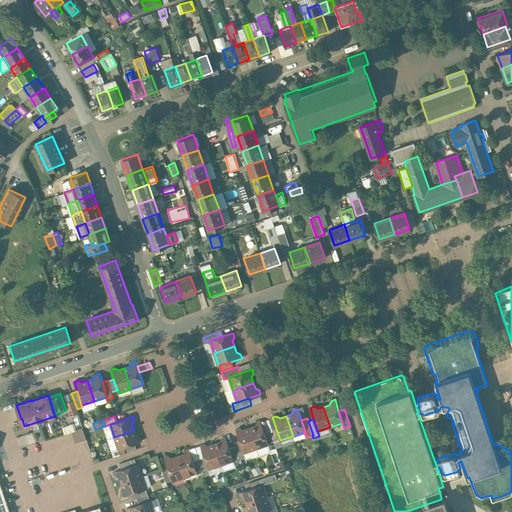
[(265,433),(261,421),(257,422),(255,426),(249,428),(256,448),(268,444),(269,444),(265,433)]
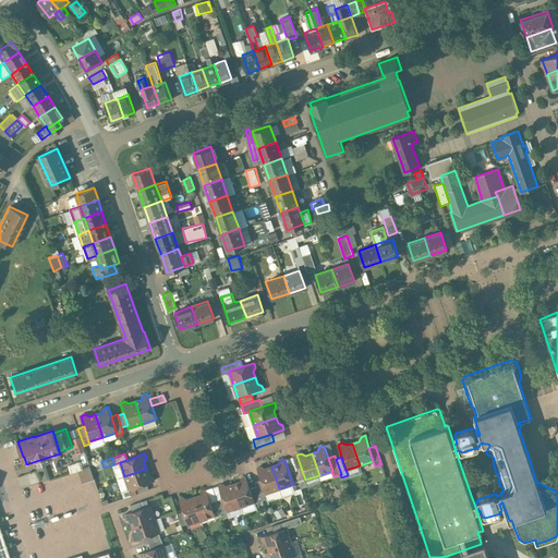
[(91,465),(80,469),(83,482),(95,478),(91,465)]
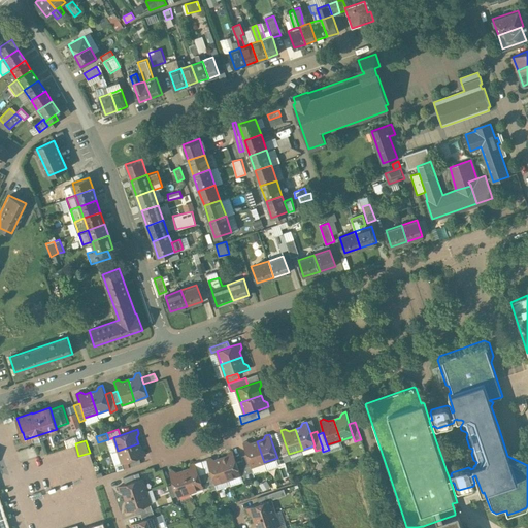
[(257,441),(252,443),(248,441),(243,442),(248,455),(252,467),(264,462),(257,441)]
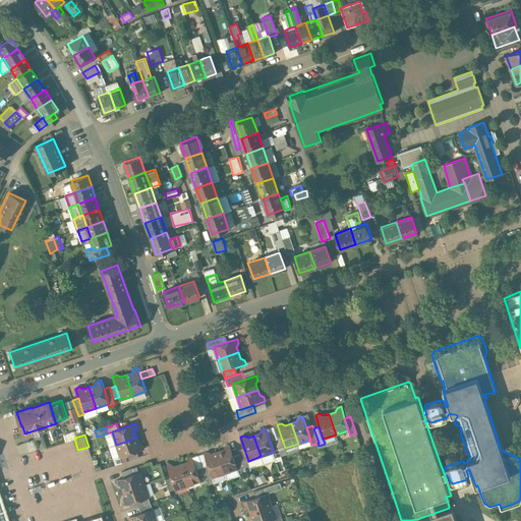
[(285,448),(281,437),(275,438),(276,439),(279,450),(285,448)]
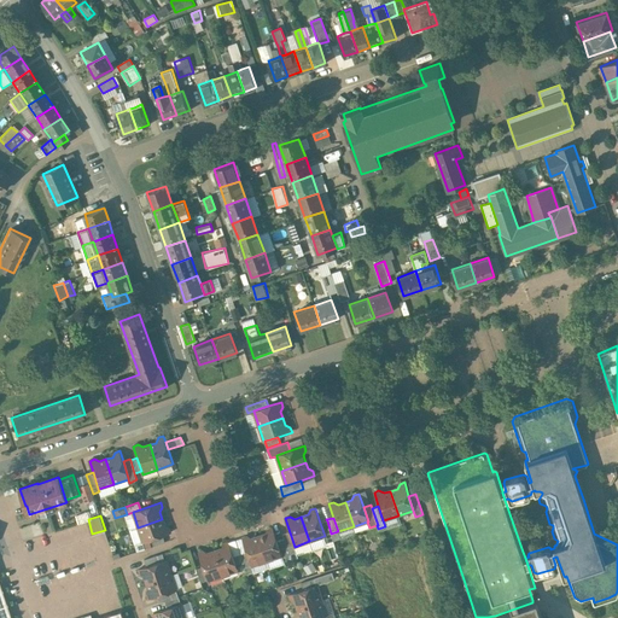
[(162,519),(138,528),(143,542),(163,535),(172,532),(169,528),(164,525),(162,519)]
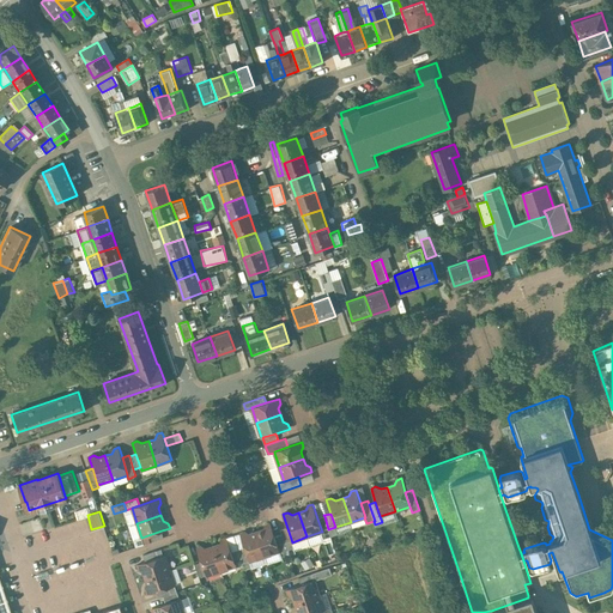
[(328,529),(325,516),(317,519),(322,532),(321,532),(323,539),(331,536),(328,529)]
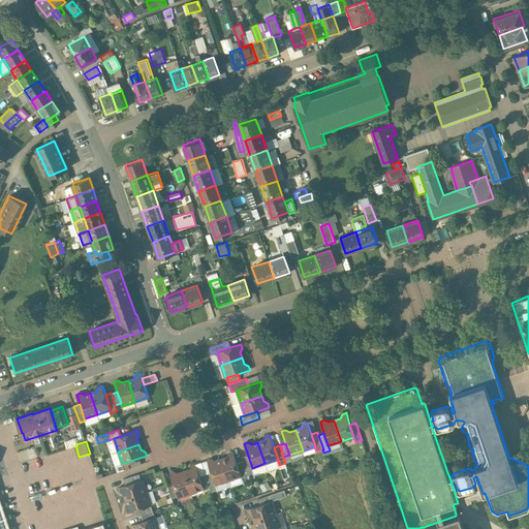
[(234,452),(229,453),(227,457),(221,459),(228,479),(242,475),(238,463),(234,452)]
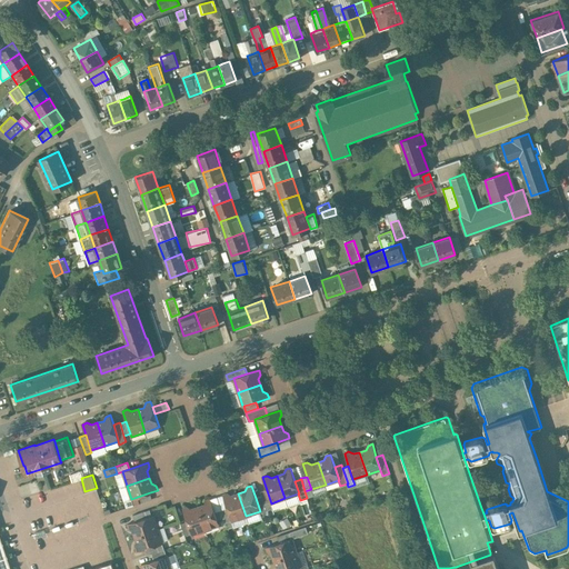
[(271,503),(267,490),(260,492),(261,496),(267,511),(272,509),(271,503)]
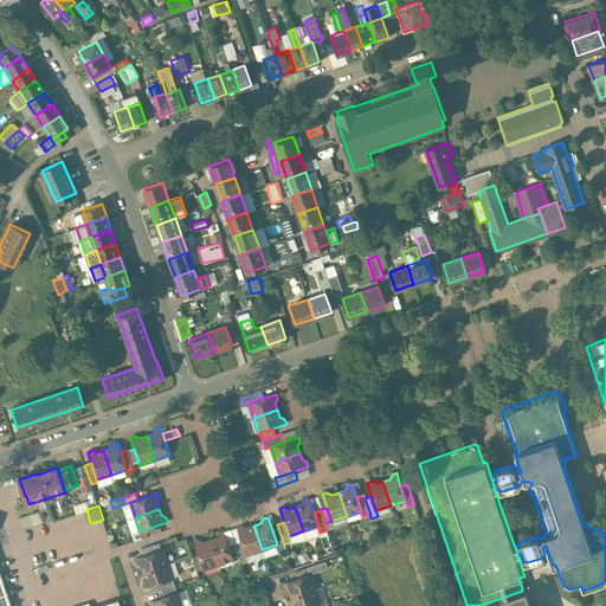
[(160,524),(147,529),(148,536),(162,532),(160,524)]
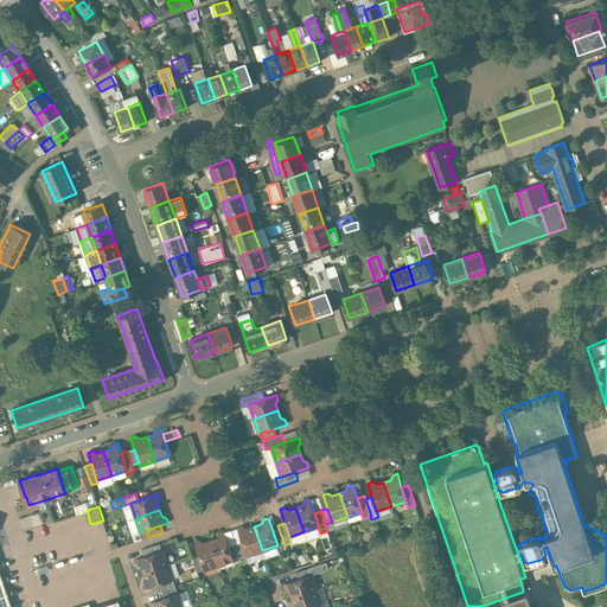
[(254,526),(248,529),(243,526),(238,528),(248,556),(262,550),(254,526)]
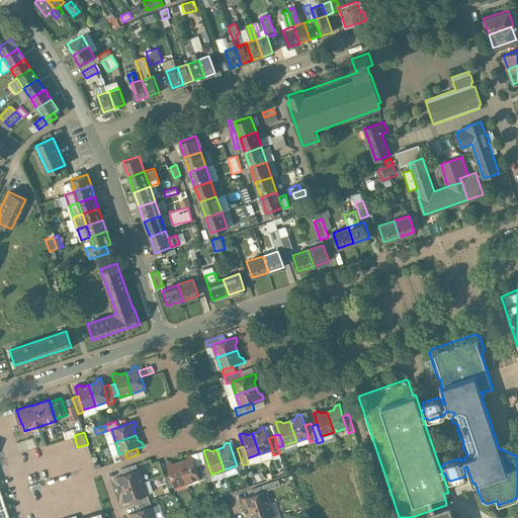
[(243,465),(238,451),(233,453),(237,465),(238,470),(244,469),(243,465)]
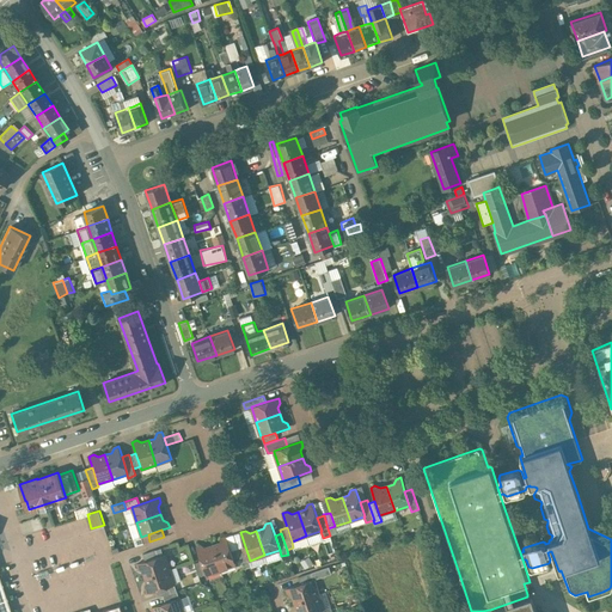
[(226,537),(221,539),(219,544),(213,546),(221,570),(236,565),(236,564),(231,551),(226,537)]
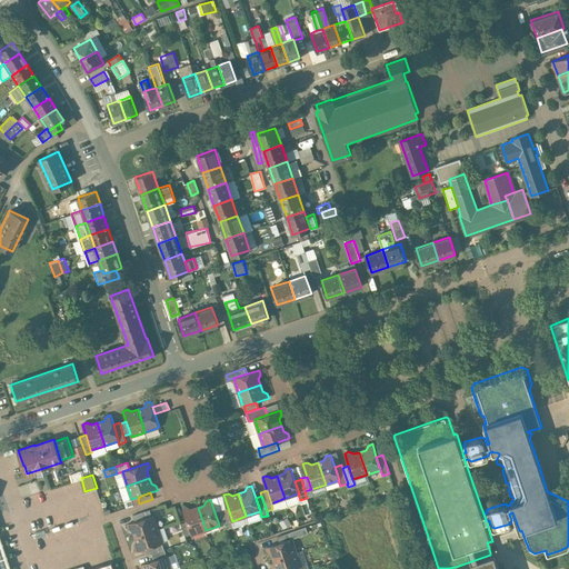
[(191,509),(187,507),(182,509),(187,521),(191,535),(206,530),(198,508),(191,509)]
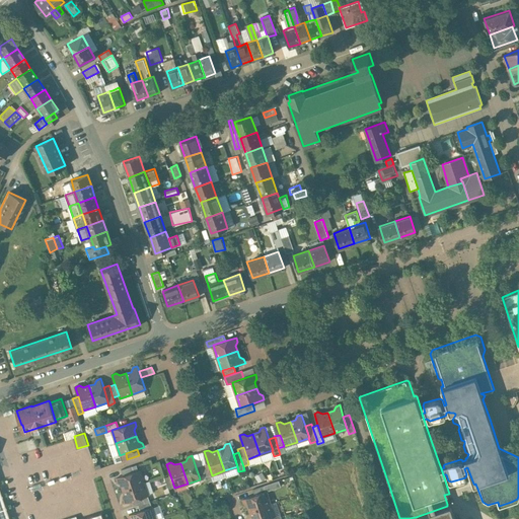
[(206,476),(202,465),(196,467),(200,478),(206,476)]
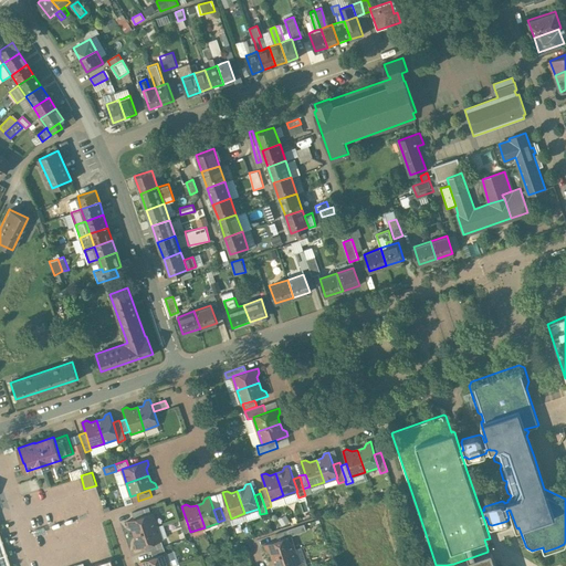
[(145,509),(133,512),(134,519),(147,514),(145,509)]
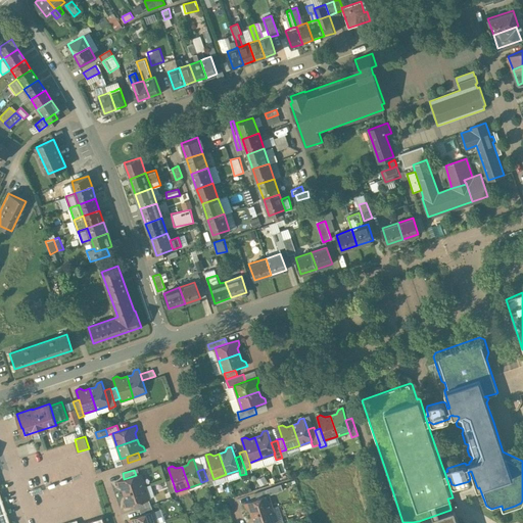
[(124,479),(117,481),(119,485),(123,487),(125,493),(145,486),(141,474),(124,479)]
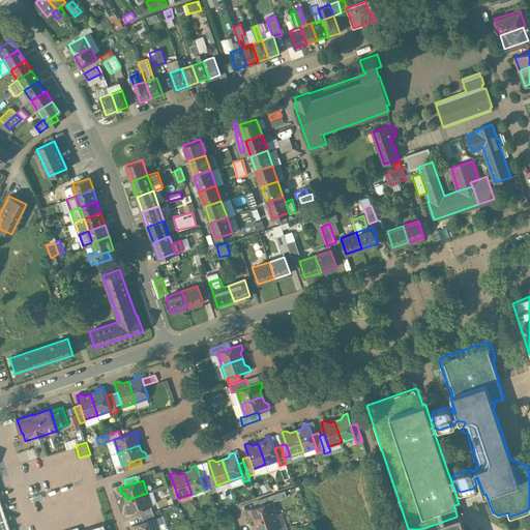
[(174,486),(169,488),(172,499),(178,498),(174,486)]
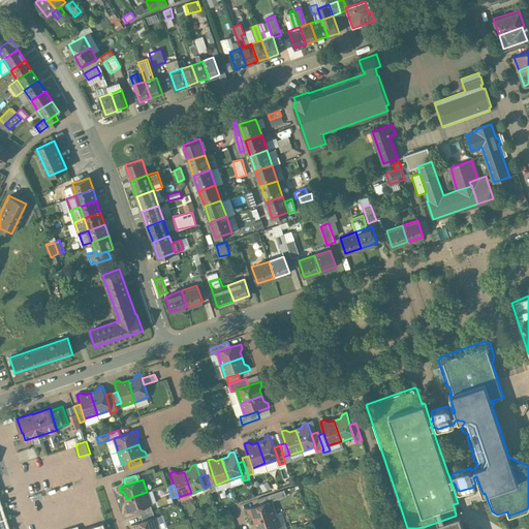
[(285,489),(272,494),(274,499),(287,495),(285,489)]
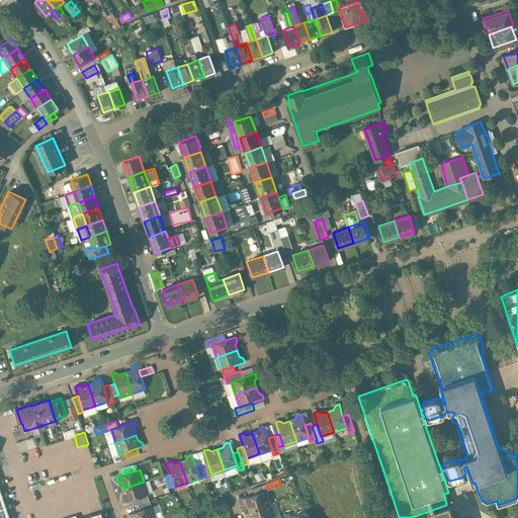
[(144,482),(123,489),(125,494),(123,498),(124,502),(132,500),(143,496),(149,494),(144,482)]
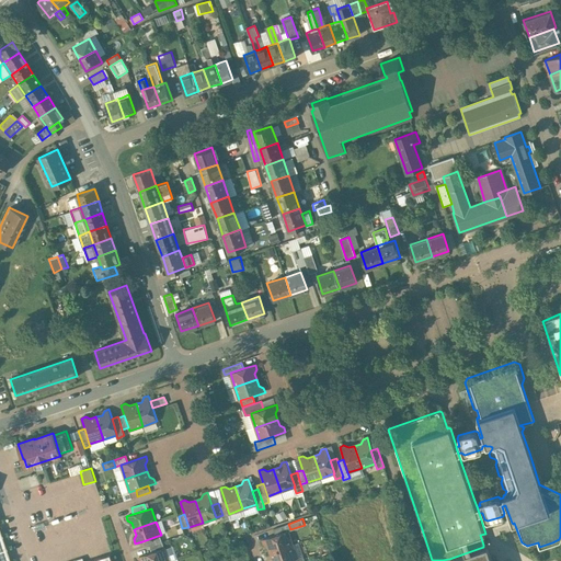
[(286,525),(273,529),(275,535),(288,531),(286,525)]
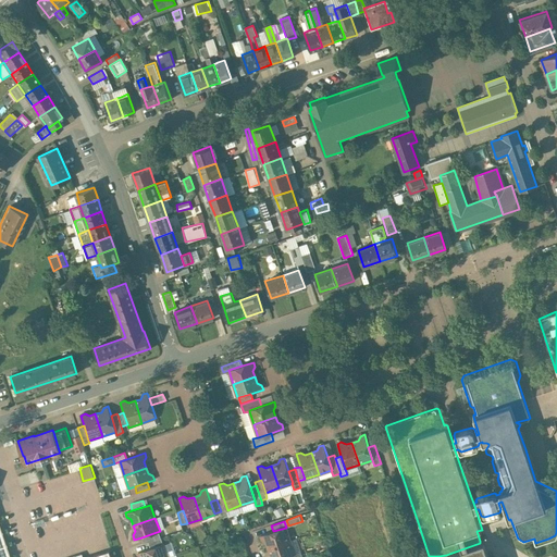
[(273,531),(261,535),(262,540),(267,542),(269,548),(291,541),(286,527),(286,528),(273,531)]
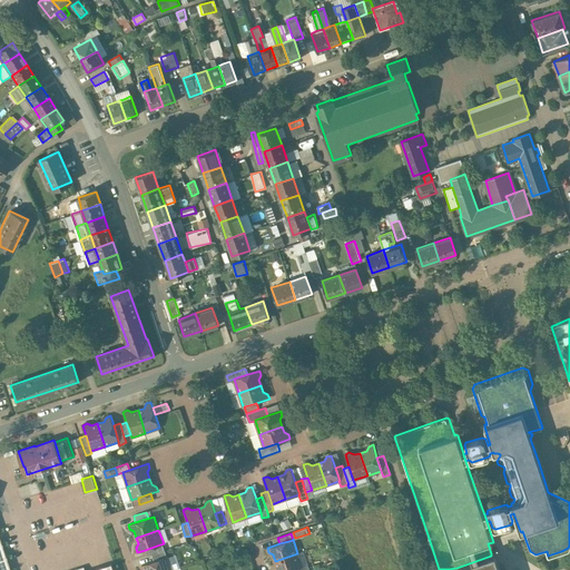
[(0,569),(9,569),(0,540),(0,569)]
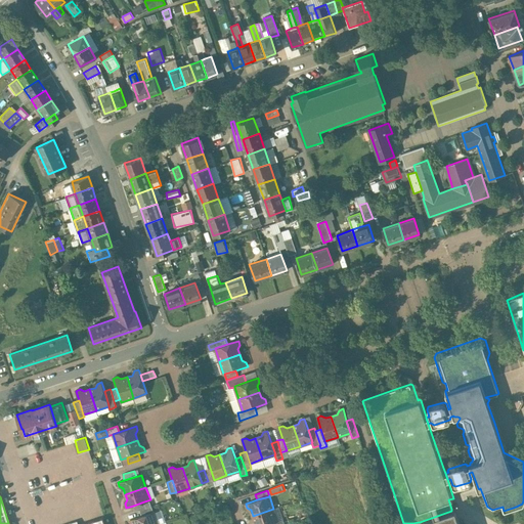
[(144,501),(133,506),(135,512),(140,510),(146,508),(144,501)]
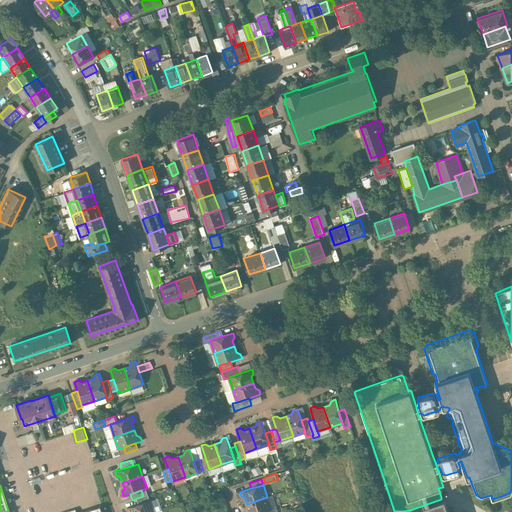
[(150,500),(148,494),(143,496),(137,498),(139,504),(150,500)]
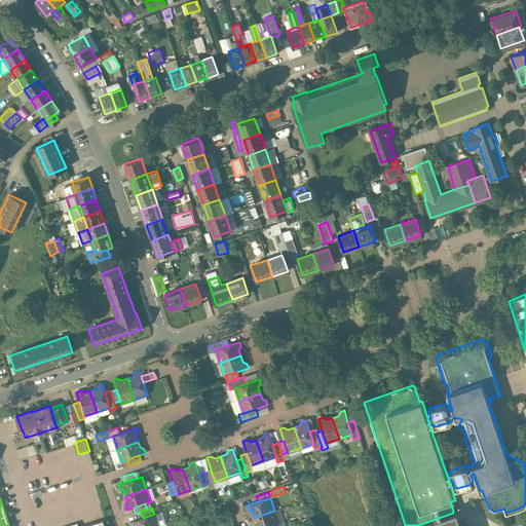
[(274,511),(254,518),(256,523),(254,525),(270,525),(278,523),(274,511)]
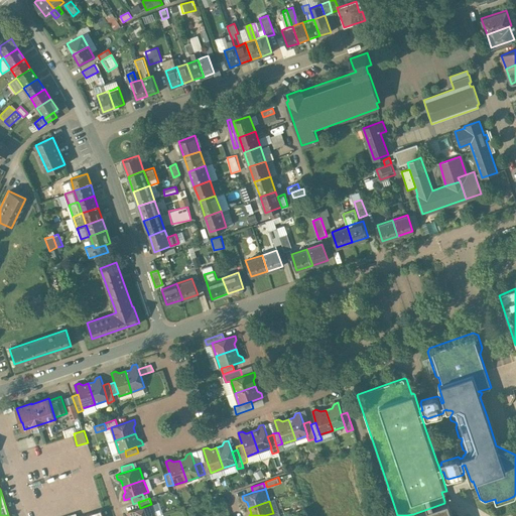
[(413,514),(413,515),(452,515),(447,502),(444,503),(413,514)]
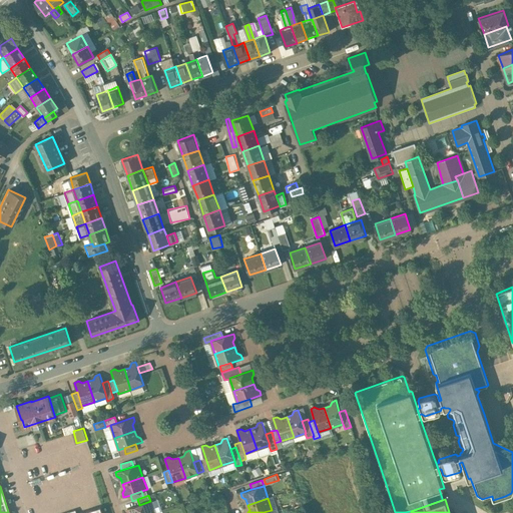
[(139,505),(127,509),(128,512),(129,512),(154,512),(150,501),(139,505)]
